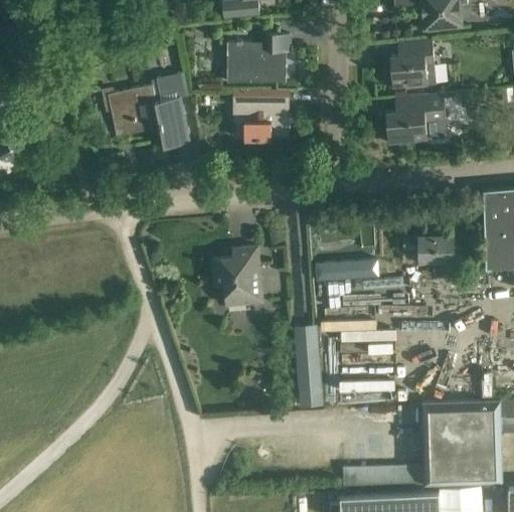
[(240,0),(240,2),(223,3),(224,21),(242,19),(259,18),(257,0),(259,0),(240,0)]
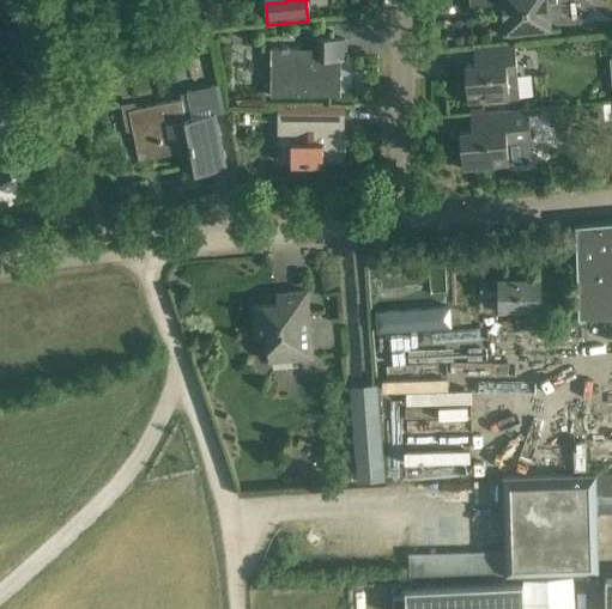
[(500,0),(503,38),(551,35),(549,7),(556,7),(555,0),(500,0)]
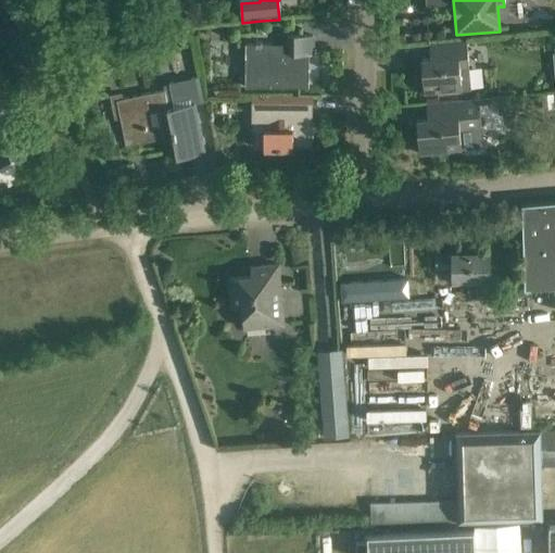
[(312,38),(282,39),(282,49),(270,49),(270,45),(244,46),(246,90),(307,90),(307,58),(312,58),(312,38)]
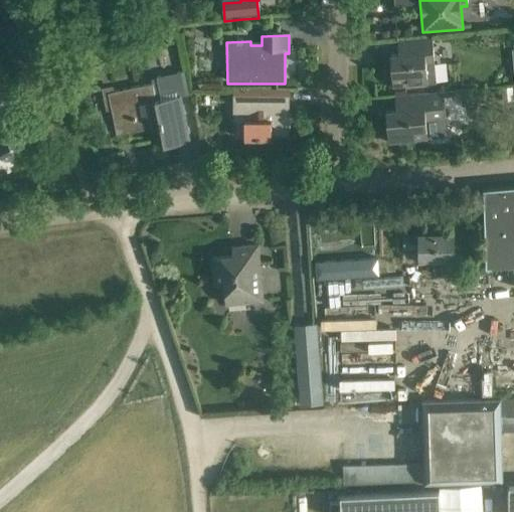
[(435,86),(431,40),(396,43),(397,57),(389,57),(392,90),(435,86)]
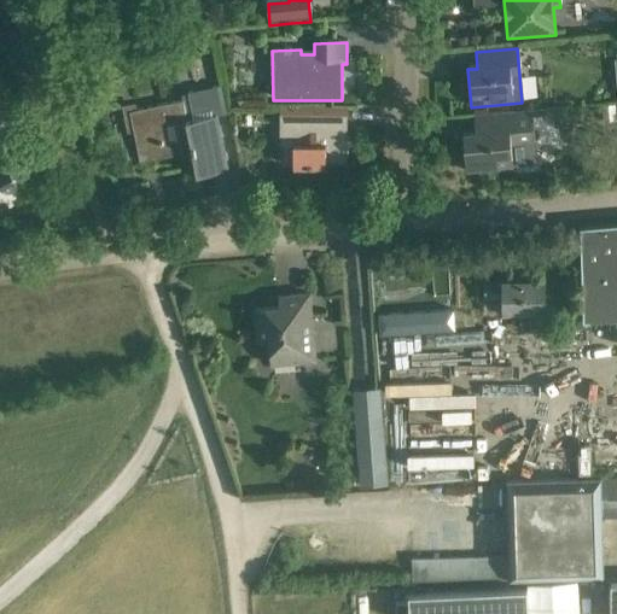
[(227,116),(221,88),(181,98),(182,101),(128,112),(139,165),(191,155),(196,177),(226,171),(216,118),(227,116)]
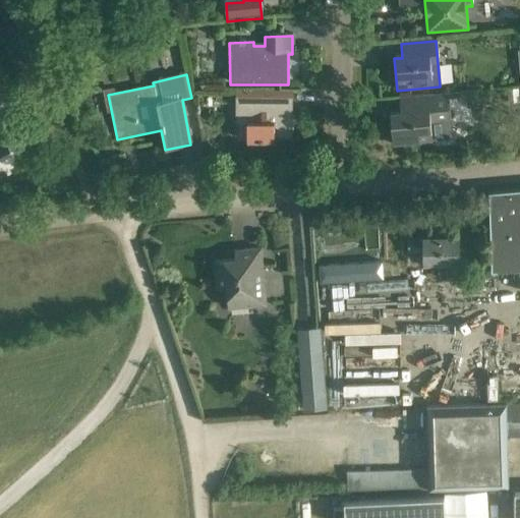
[(292,93),(235,93),(235,105),(240,105),(240,125),(246,125),(246,144),(274,144),(274,139),(292,139),(292,93)]
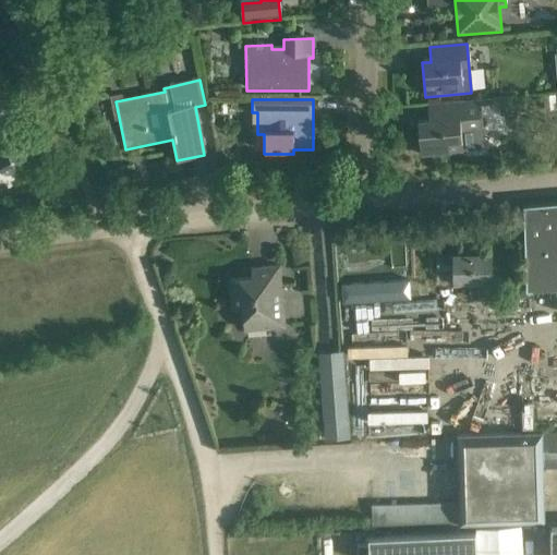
[(484,152),(480,103),(427,108),(428,122),(418,123),(421,158),(462,154),(462,153),(484,152)]
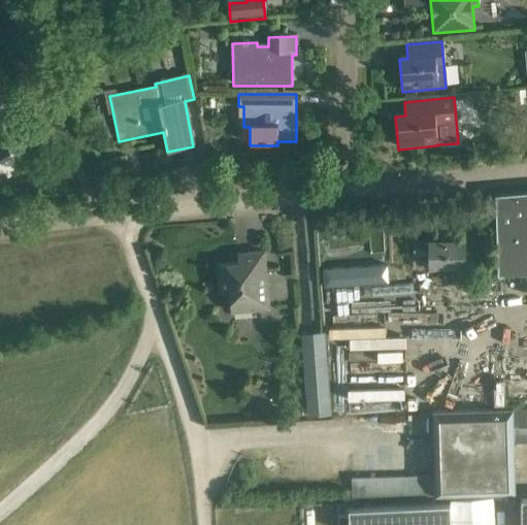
[(471,99),(472,113),(488,112),(487,98),(471,99)]
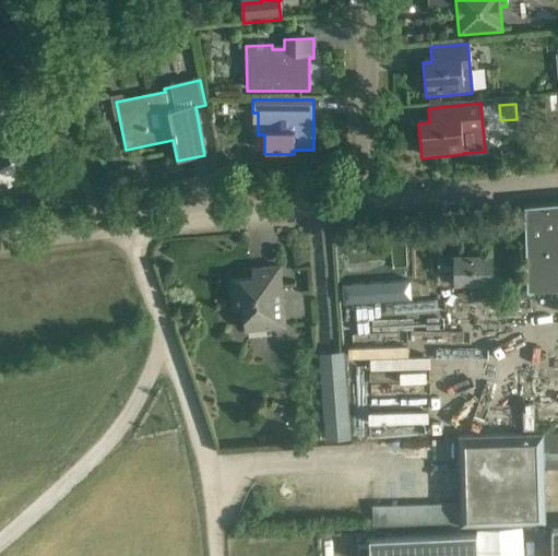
[(0,169),(10,164),(0,143),(0,169)]
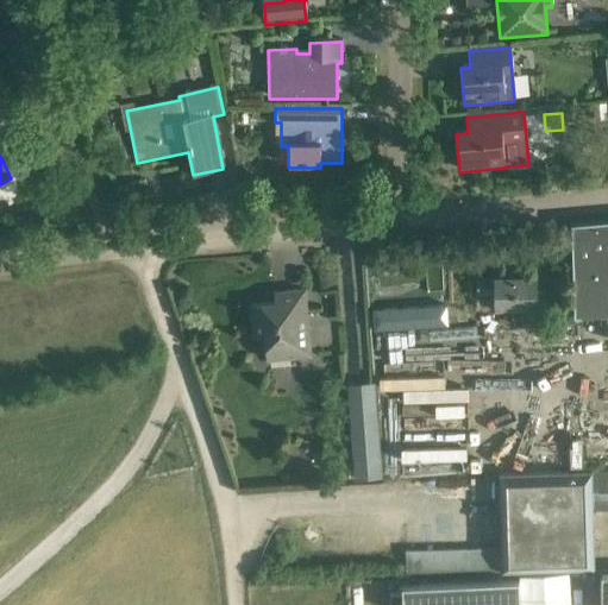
[(607,316),(607,222),(570,226),(578,320),(607,316)]
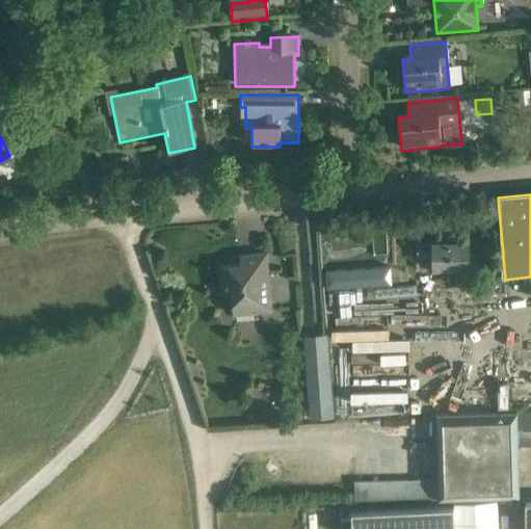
[(468,272),(467,245),(432,245),(432,247),(416,247),(416,272),(468,272)]
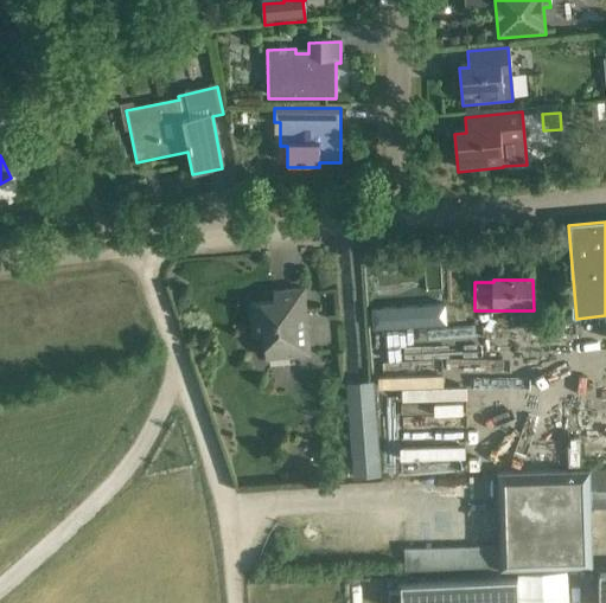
[(308,358),(303,292),(272,294),(273,305),(249,307),(252,338),(263,338),(265,361),(308,358)]
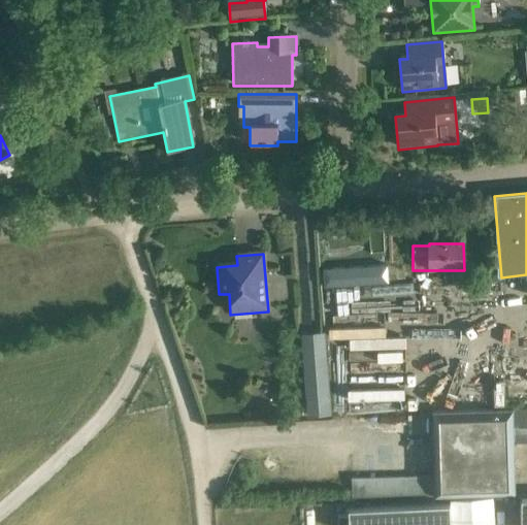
[(389,266),(322,268),(323,290),(390,288),(389,266)]
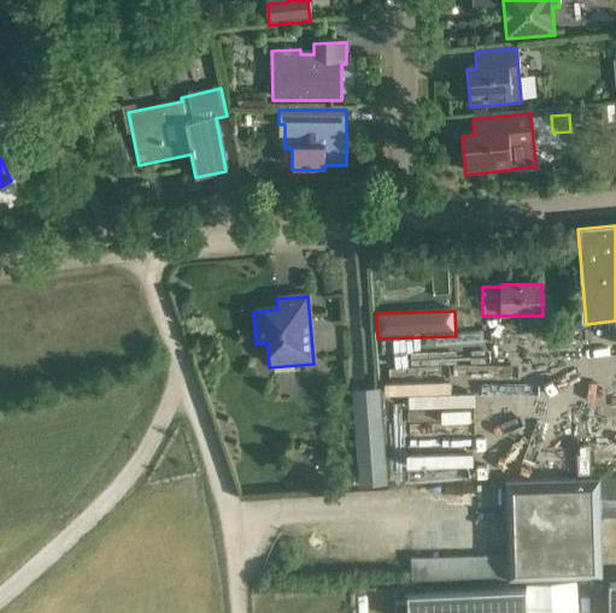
[(379,389),(352,392),(358,488),(386,485),(379,389)]
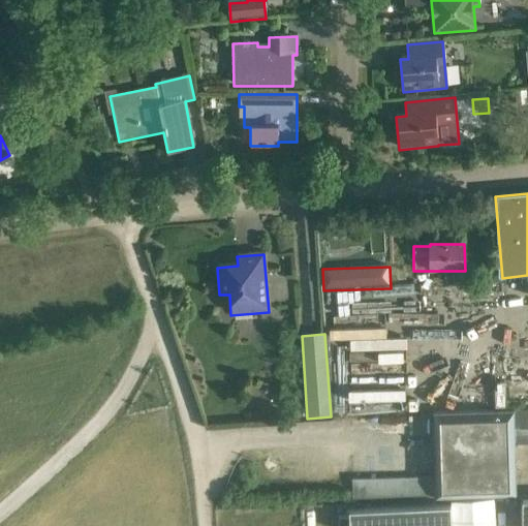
[(527,442),(527,410),(433,412),(435,497),(516,495),(515,443),(527,442)]
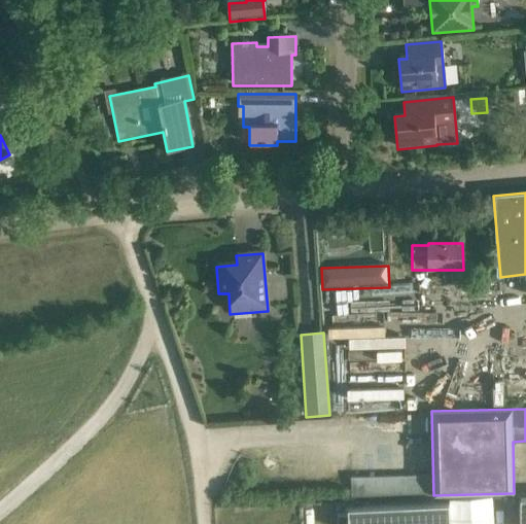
[(449,523),(449,504),(347,510),(347,516),(337,516),(337,523),(449,523)]
